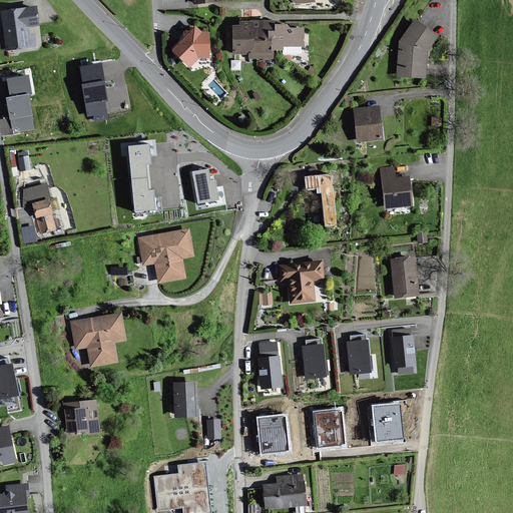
[(39,25),(37,6),(2,11),(4,27),(0,27),(0,45),(0,47),(7,46),(7,49),(36,45),(34,34),(30,35),(29,26),(39,25)]
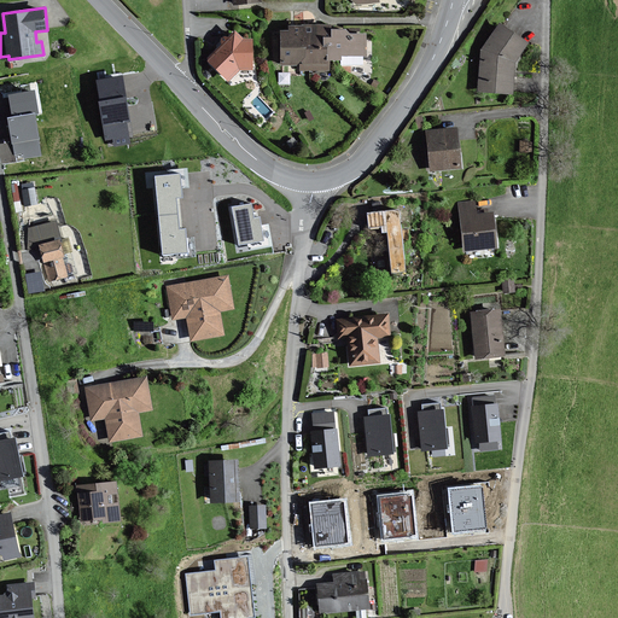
[(502,23),(482,51),(481,88),(514,92),(514,81),(516,71),(516,60),(529,41),(502,23)]
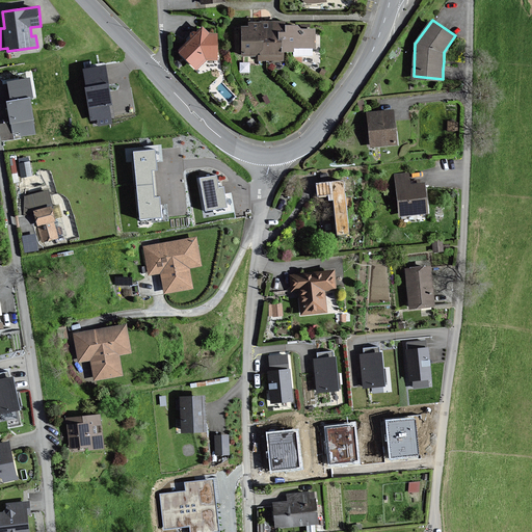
[(243,55),(258,55),(260,55),(261,21),(250,21),(250,26),(243,26),(243,55)]
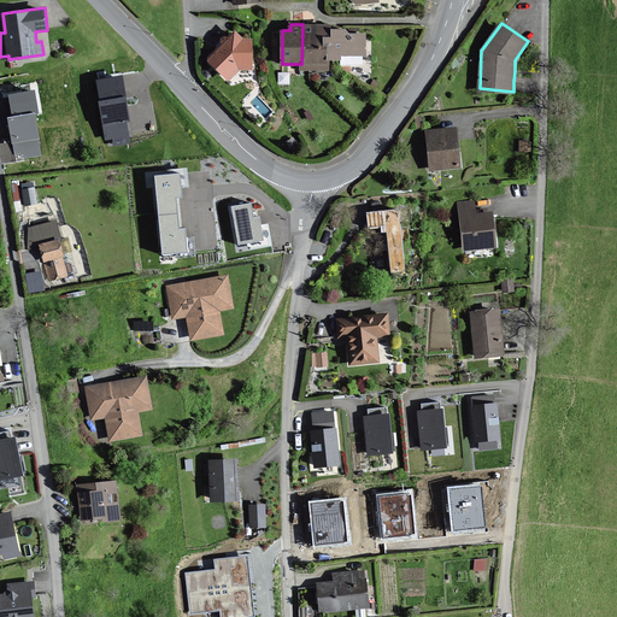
[(330,70),(331,59),(331,29),(331,24),(303,24),(301,64),(301,70),(330,70)]
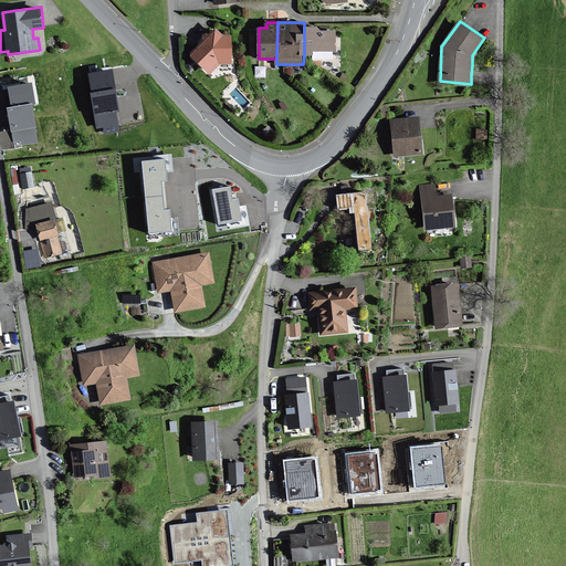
[(323,31),(323,27),(304,27),(304,54),(312,54),(312,60),(335,60),(335,31),(323,31)]
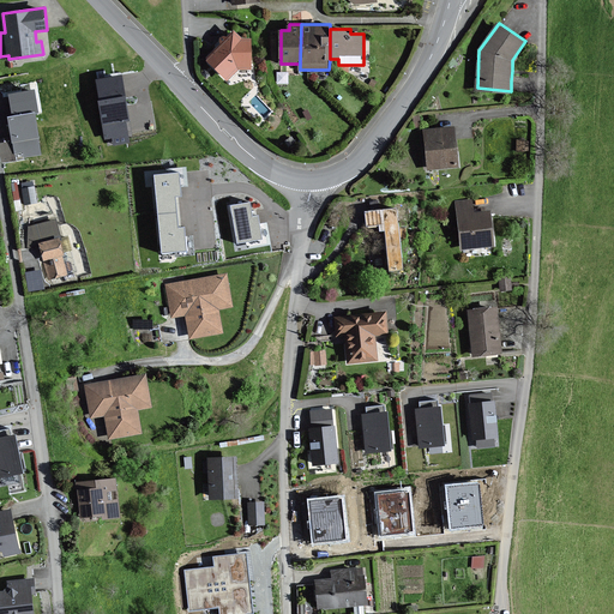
[(252,38),(245,38),(235,30),(206,58),(228,80),(240,70),(252,68),(252,38)]
